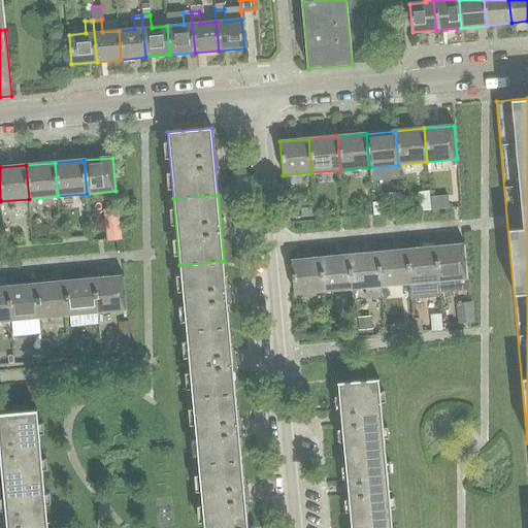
[(401,196),(389,197),(390,213),(403,212),(401,196)]
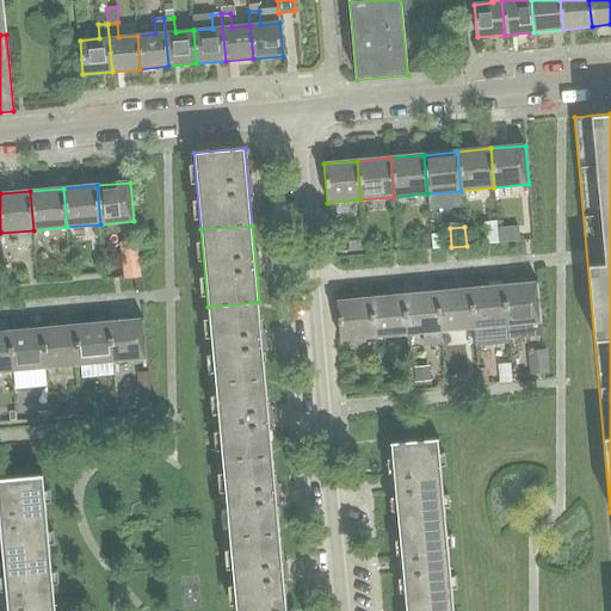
[(519,227),(499,228),(499,242),(519,241),(519,227)]
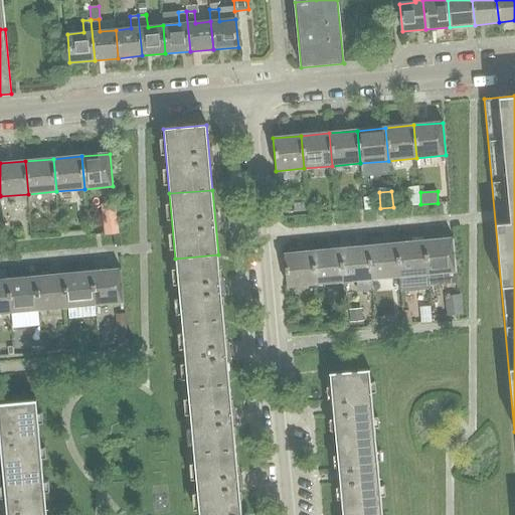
[(307,203),(294,204),(295,213),(307,212),(307,203)]
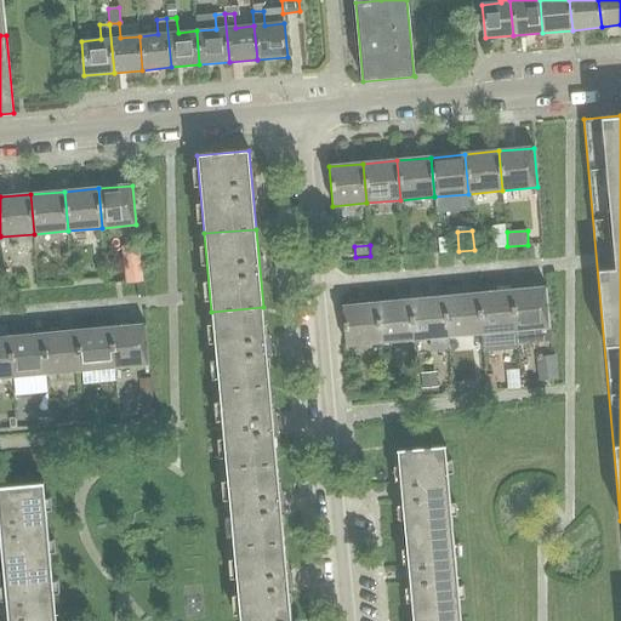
[(141,263),(124,265),(126,284),(143,281),(141,263)]
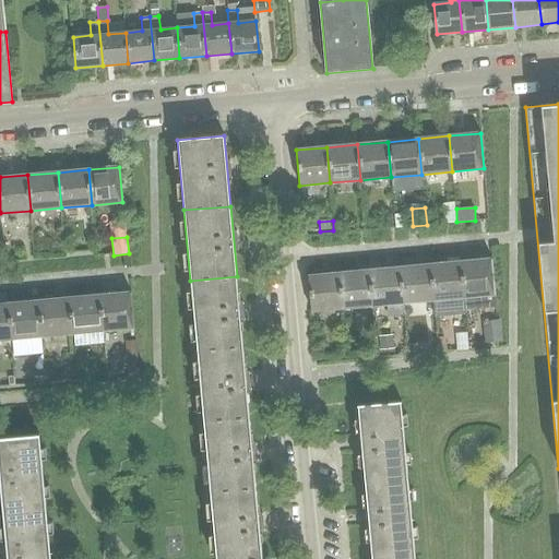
[(496,308),(491,259),(461,262),(463,297),(464,297),(465,310),(496,308)]
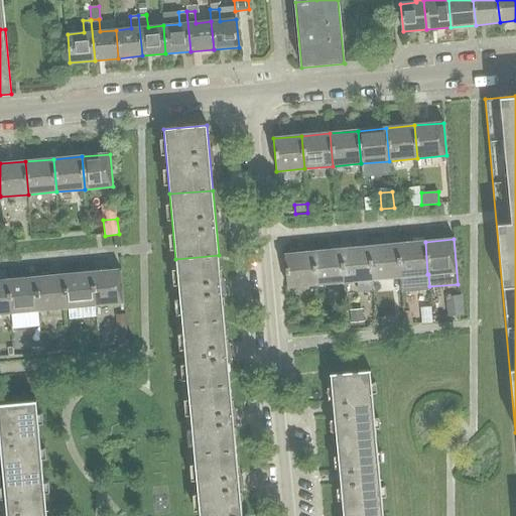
[(396,245),(399,277),(427,274),(425,242),(396,245)]
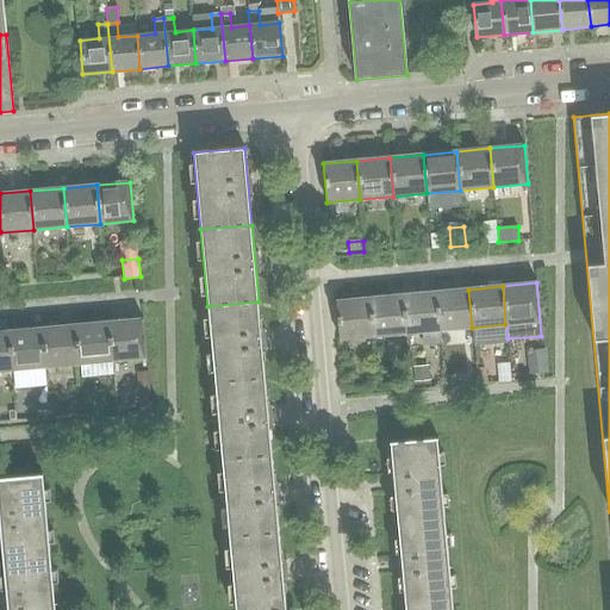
[(436,292),(439,331),(472,328),(468,290),(436,292)]
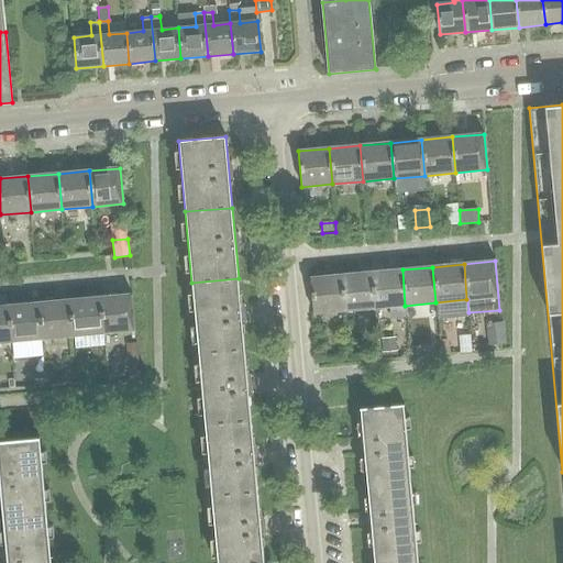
[(407,319),(405,306),(403,269),(372,273),(375,308),(389,307),(390,320),(407,319)]
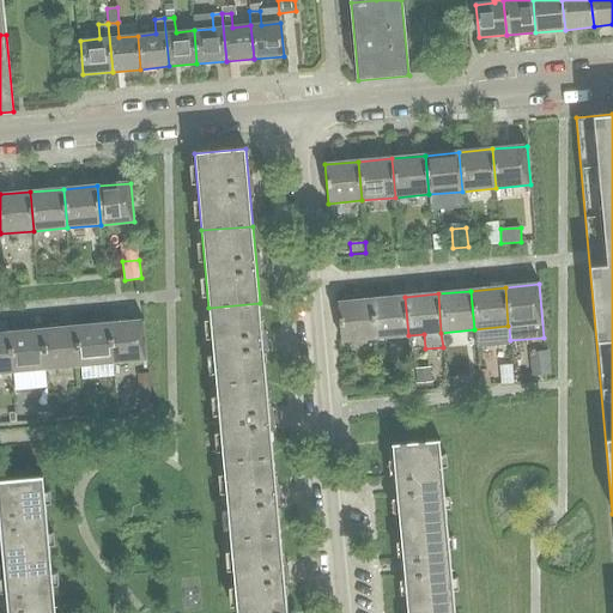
[(371,299),(375,339),(408,335),(405,297),(371,299)]
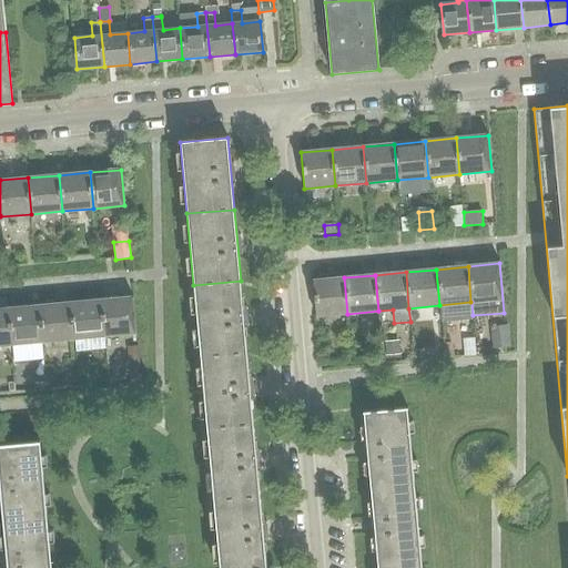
[(313,281),(316,316),(347,314),(344,277),(313,281)]
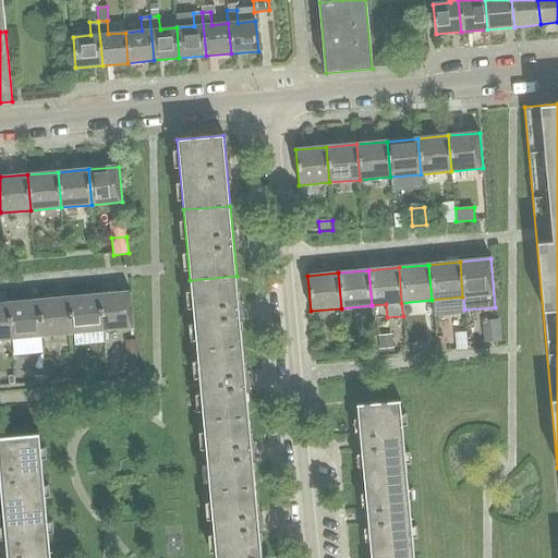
[(196,351),(243,347),(237,276),(190,280),(196,351)]
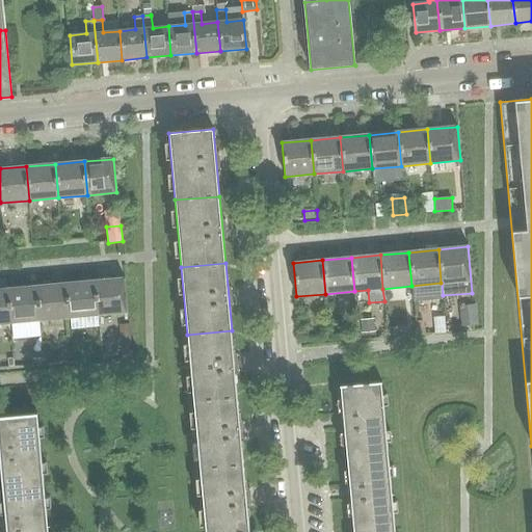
[(96,282),(99,315),(128,312),(125,278),(96,282)]
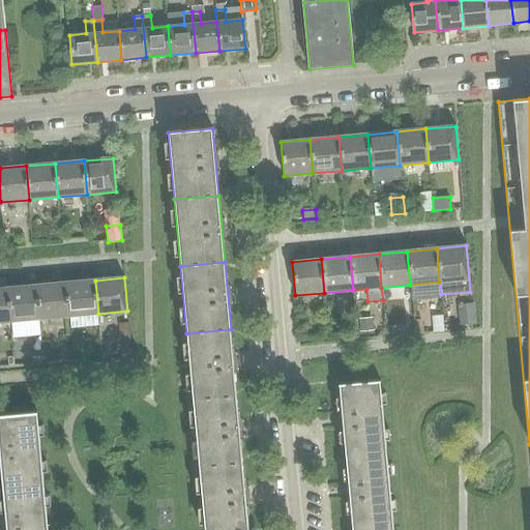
[(69,316),(98,314),(95,281),(66,283),(69,316)]
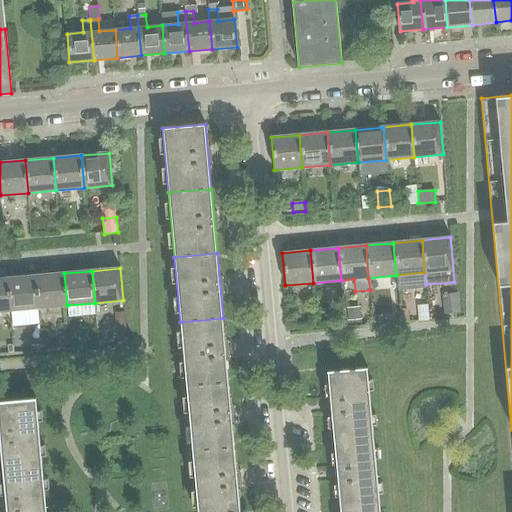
[(39,308),(67,305),(64,273),(36,276),(39,308)]
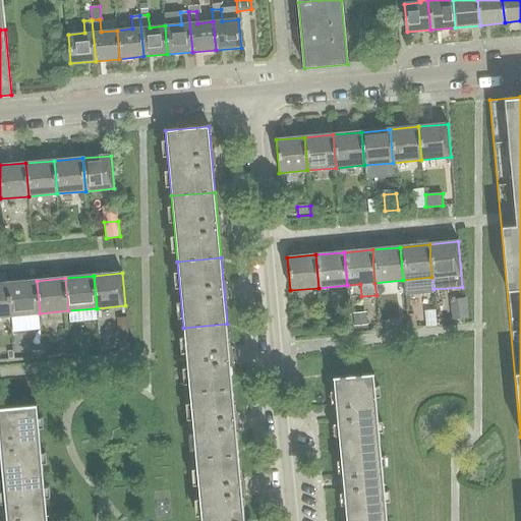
[(11,316),(40,313),(37,281),(8,283),(11,316)]
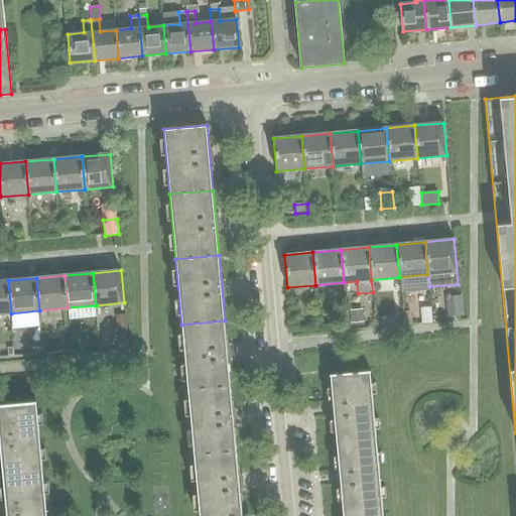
[(0,313),(11,313),(8,280),(0,281),(0,313)]
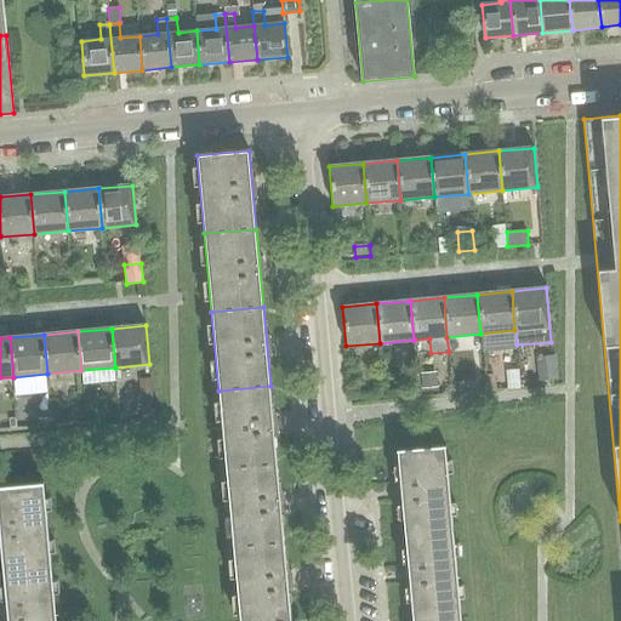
[(553,375),(551,352),(531,354),(535,377),(553,375)]
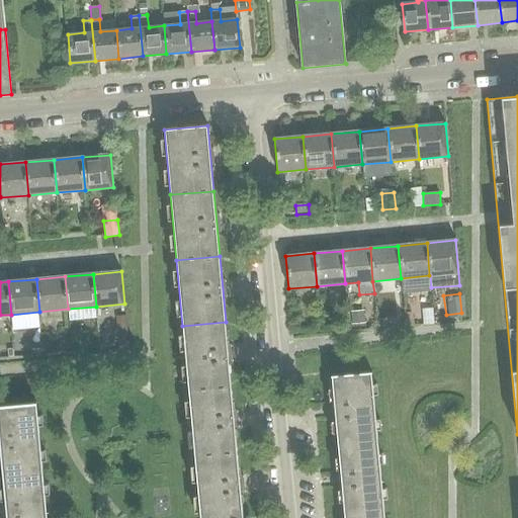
[(364,312),(351,313),(352,325),(365,324),(364,312)]
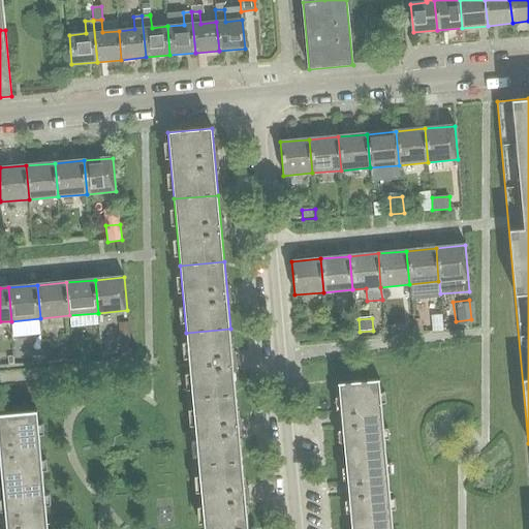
[(442,324),(432,325),(432,333),(443,332),(442,324)]
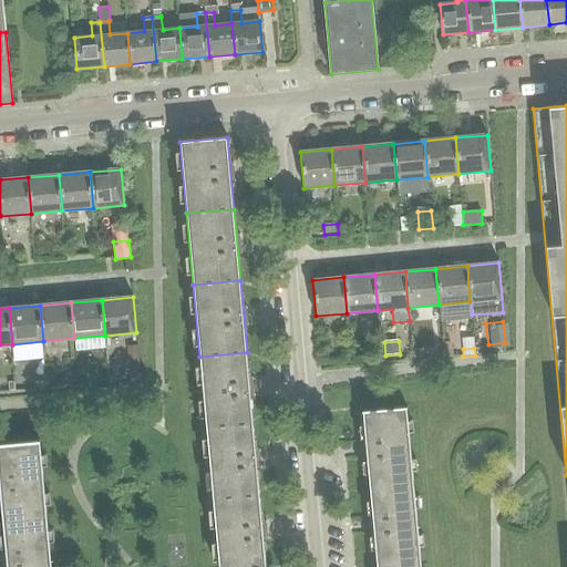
[(141,385),(137,352),(137,351),(127,352),(131,387),(141,385)]
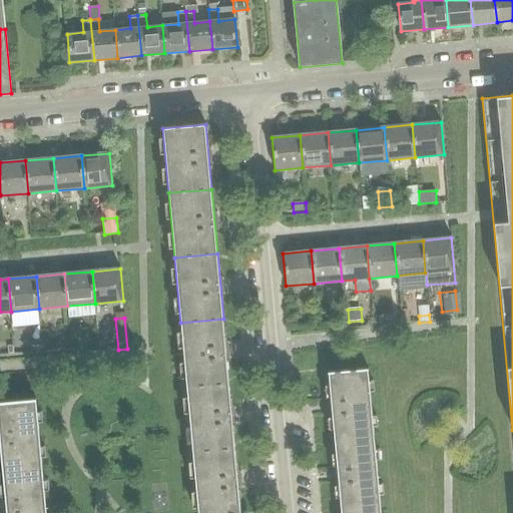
[(229,384),(223,319),(180,323),(186,388),(229,384)]
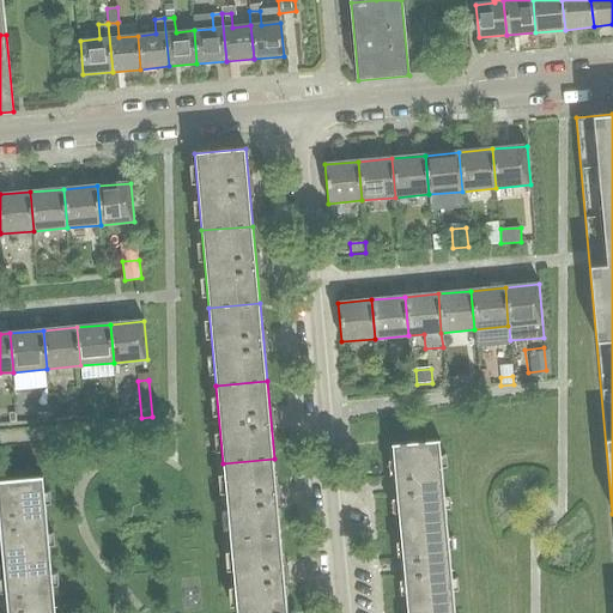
[(49,408),(37,408),(38,420),(49,420),(49,408)]
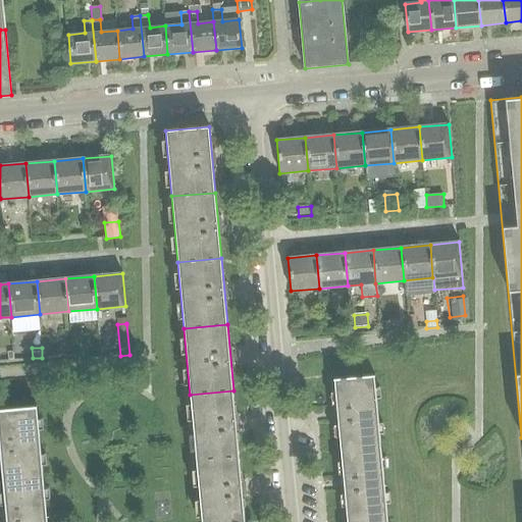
[(333,378),(336,410),(340,449),(379,445),(373,375),(333,378)]
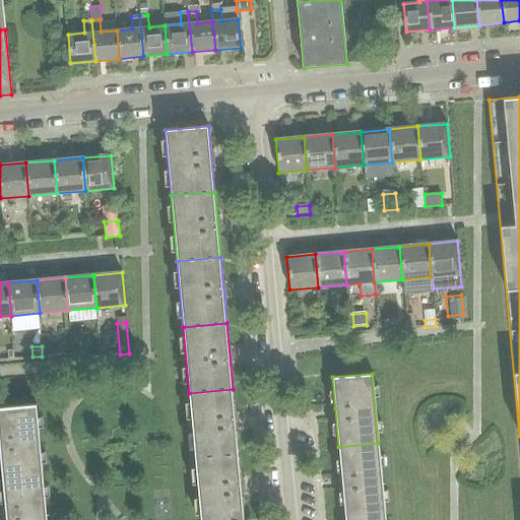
[(195,459),(239,455),(233,389),(189,393),(195,459)]
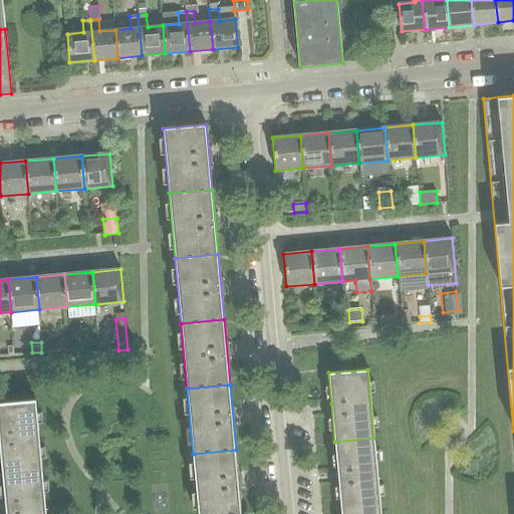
[(0,403),(0,448),(2,473),(43,469),(36,401),(0,403)]
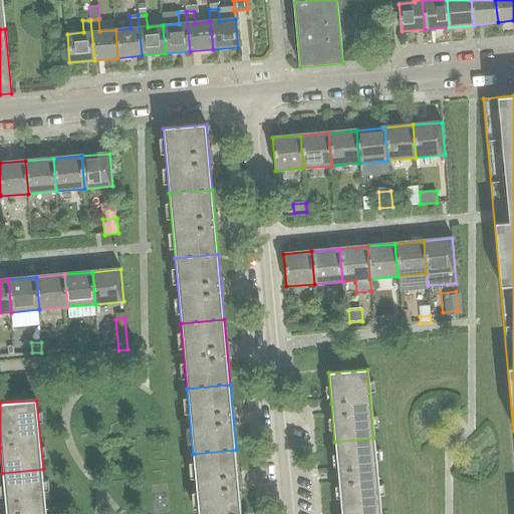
[(373,438),(334,442),(341,511),(380,507),(373,438)]
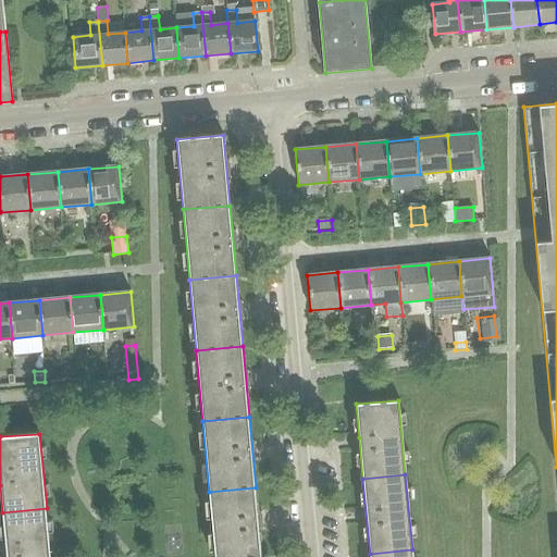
[(261,556),(256,487),(209,492),(214,556),(261,556)]
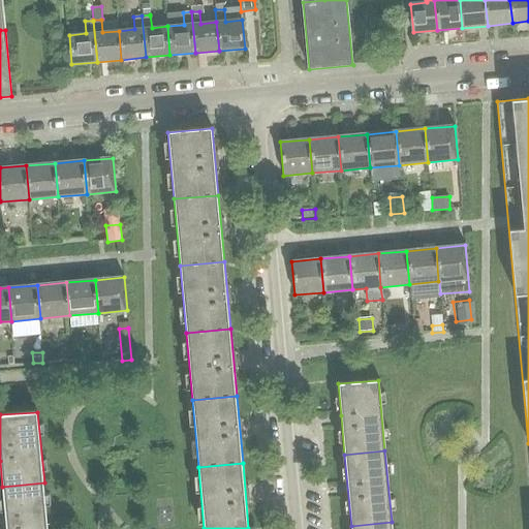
[(48,528),(44,483),(2,487),(6,528),(48,528)]
